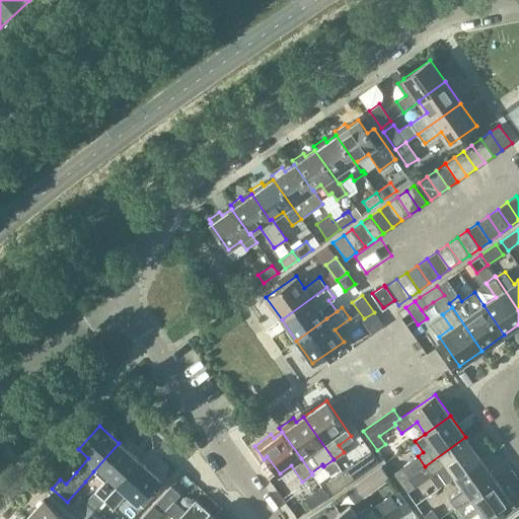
[(465,437),(425,466),(431,475),(437,471),(445,483),(455,475),(479,458),(465,437)]
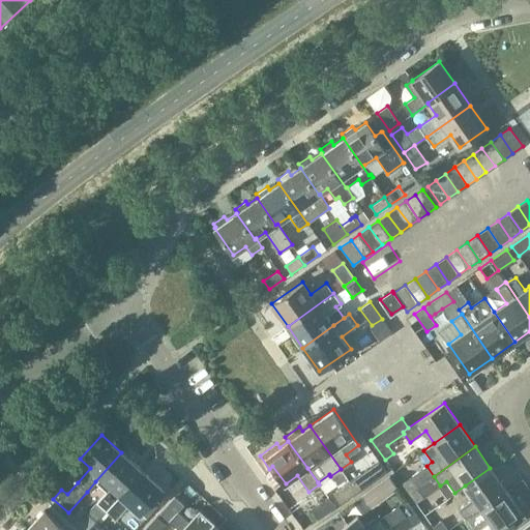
[(121,452),(95,481),(107,491),(97,501),(98,502),(107,509),(141,471),(121,452)]
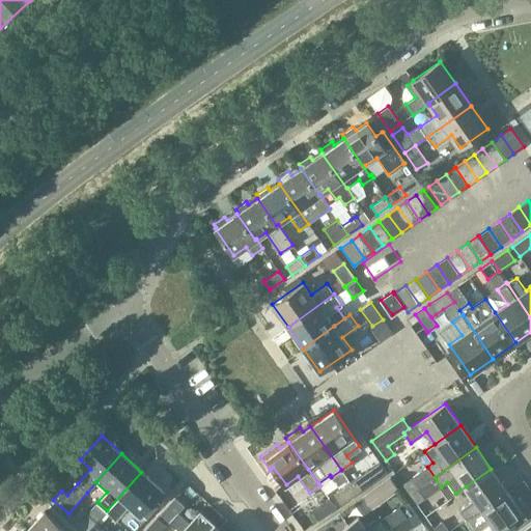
[(435,477),(427,467),(402,484),(410,495),(435,477)]
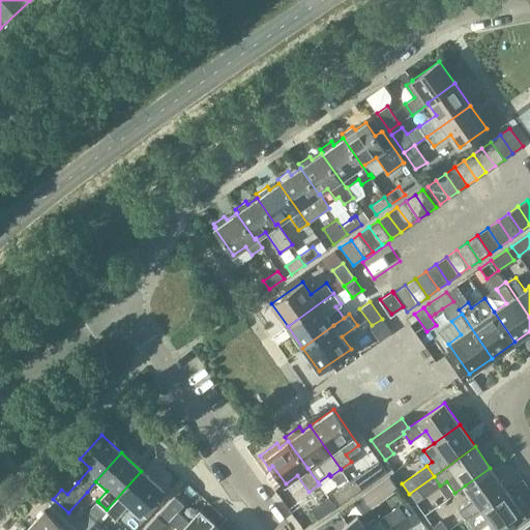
[(490,468),(465,486),(473,498),(458,509),(464,519),(505,490),(490,468)]
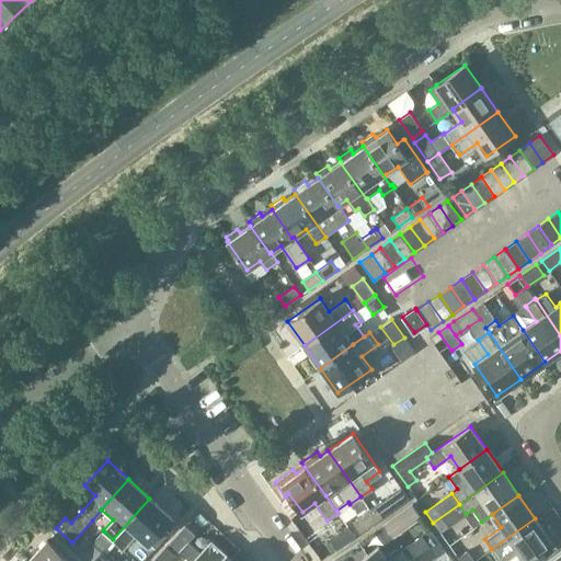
[(370,510),(378,521),(396,507),(388,497),(370,510)]
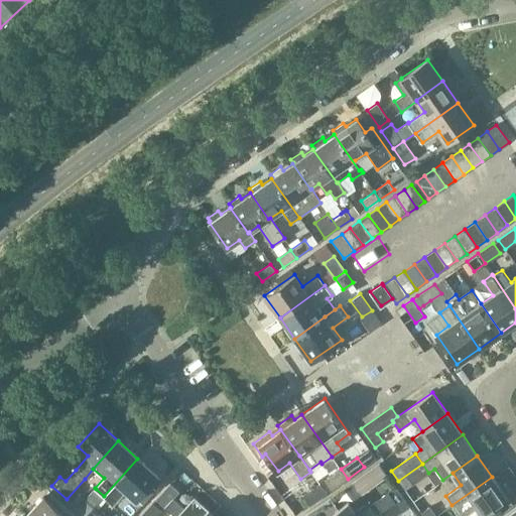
[(137,459),(104,496),(112,504),(125,490),(142,504),(155,490),(149,485),(157,476),(137,459)]
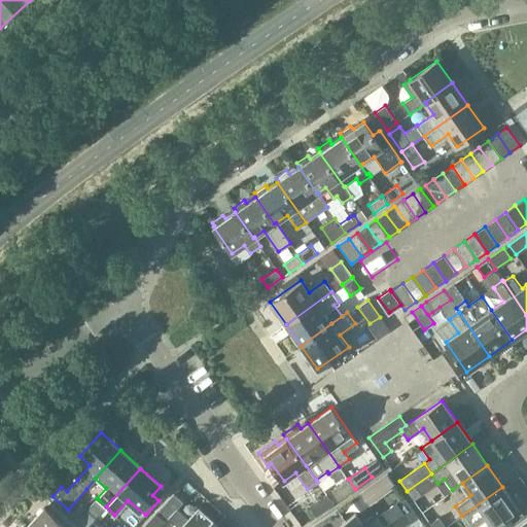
[(407,491),(413,500),(421,494),(437,483),(431,473),(407,491)]
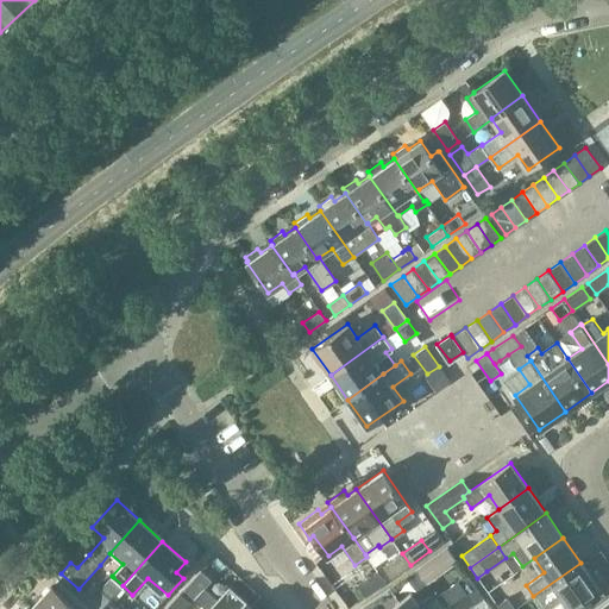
[(426,583),(457,562),(447,548),(416,570),(426,583)]
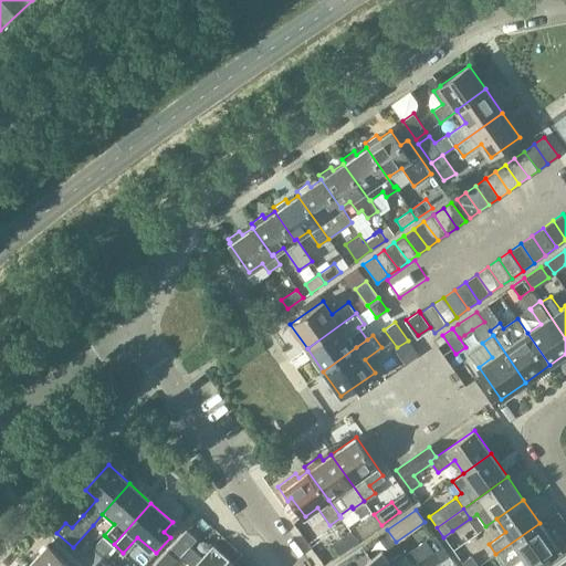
[(381,525),(374,514),(356,527),(363,537),(381,525)]
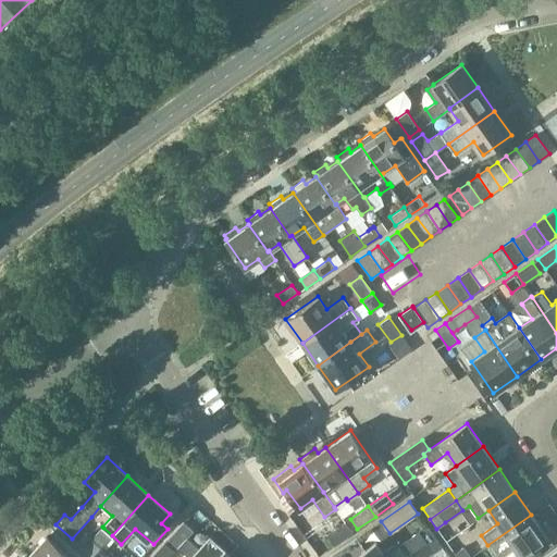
[(531,515),(487,545),(495,555),(496,556),(503,556),(516,548),(521,556),(547,537),(531,515)]
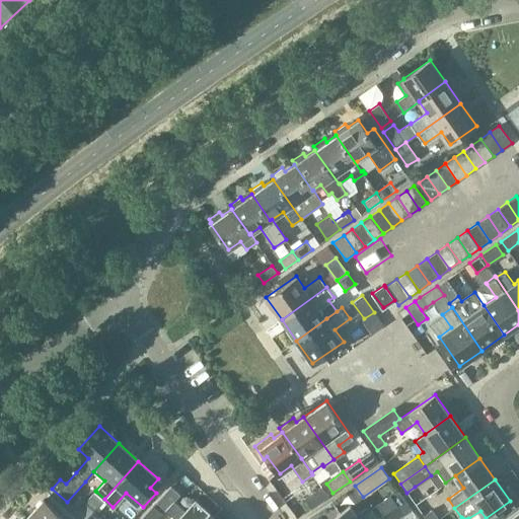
[(311,508),(328,497),(321,486),(304,498),(311,508)]
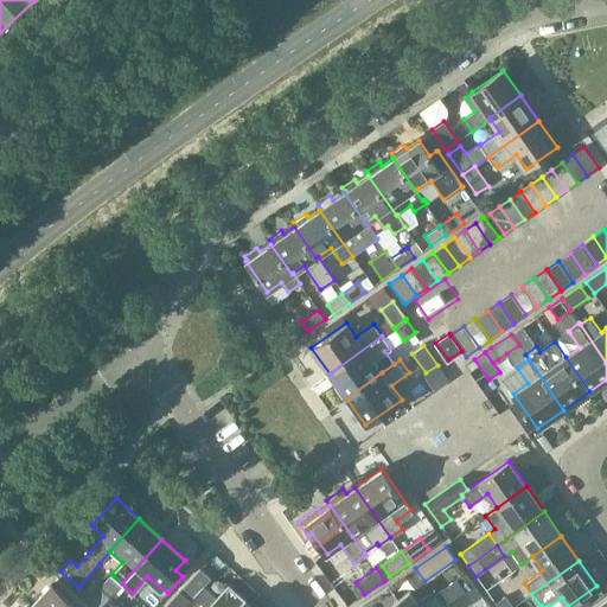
[(200,569),(184,587),(195,596),(204,586),(211,579),(200,569)]
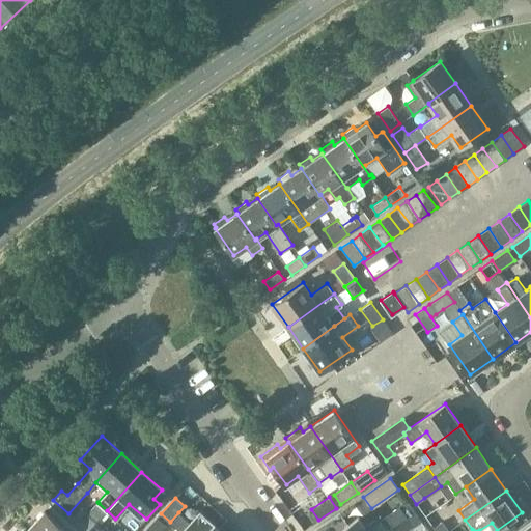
[(407,501),(398,507),(404,518),(414,511),(407,501)]
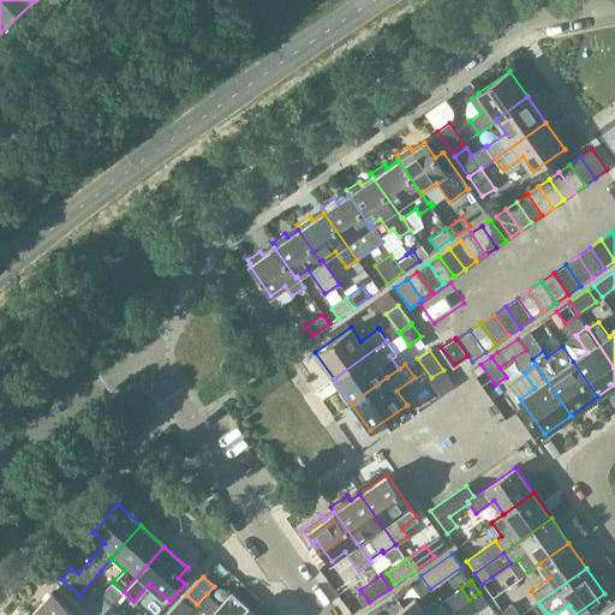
[(124,591),(114,583),(102,596),(112,604),(124,591)]
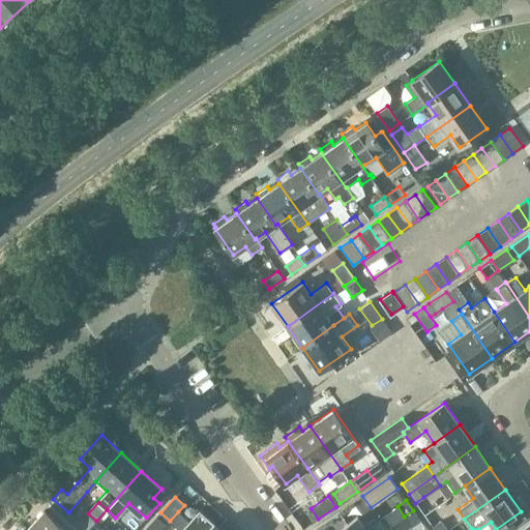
[(382,518),(389,527),(404,517),(398,506),(382,518)]
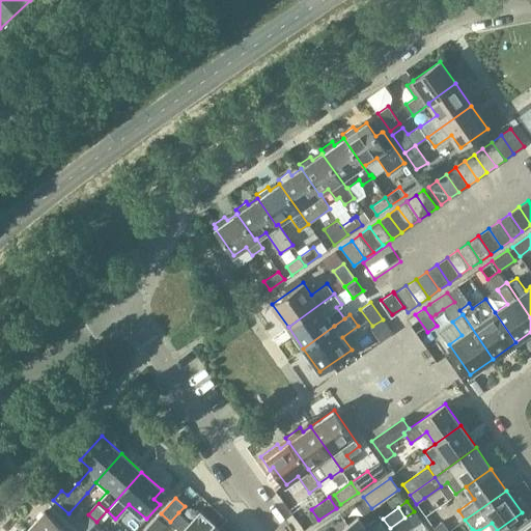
[(88,514),(81,508),(73,516),(88,530),(96,522),(88,514)]
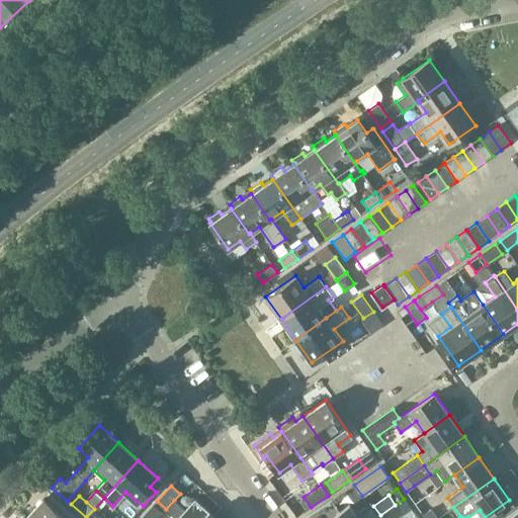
[(25,517),(65,517),(44,498),(25,517)]
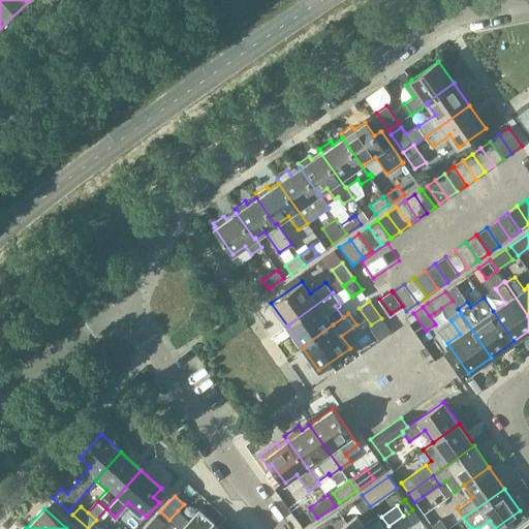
[(220,528),(216,526),(198,509),(188,521),(178,510),(169,520),(179,528),(220,528)]
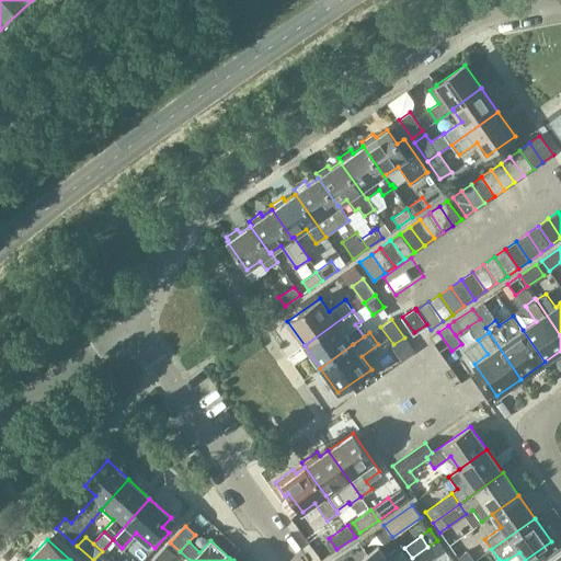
[(437,540),(412,558),(407,560),(430,560),(435,558),(445,551),(437,540)]
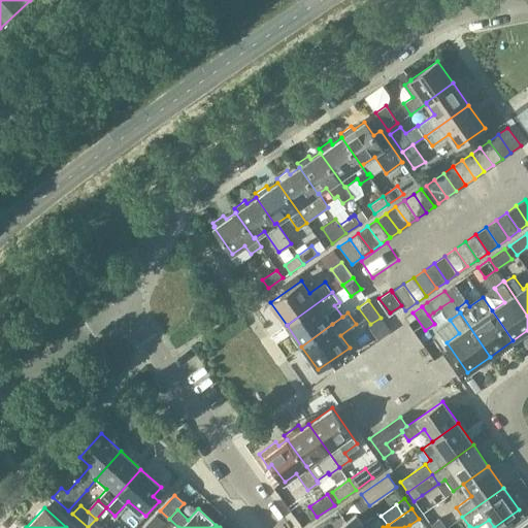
[(383,527),(388,525),(381,516),(377,512),(362,523),(356,514),(335,527),(383,527)]
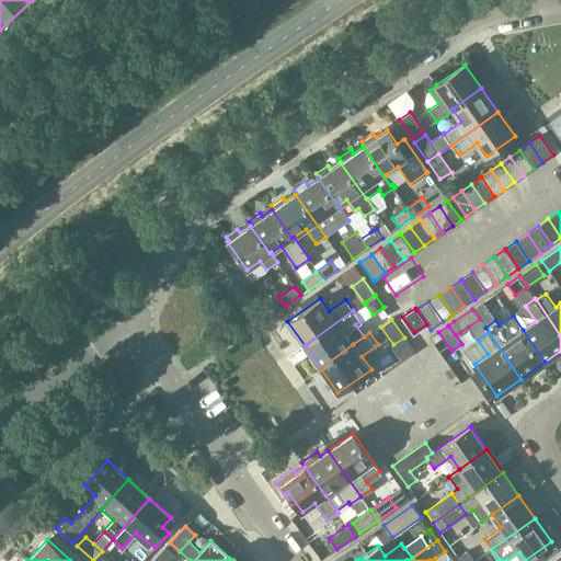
[(165,547),(152,560),(170,560),(175,556),(165,547)]
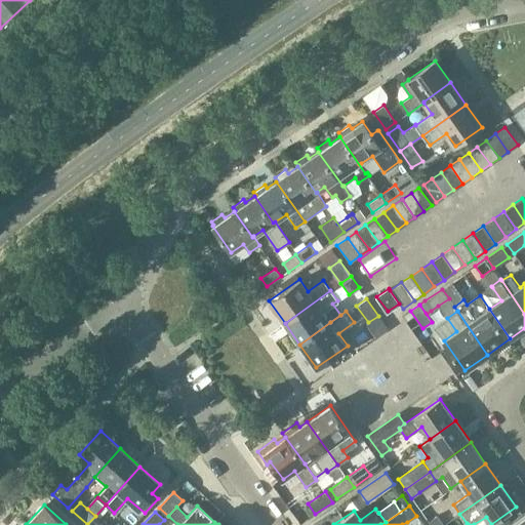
[(224,513),(214,522),(218,524),(232,524),(235,523),(224,513)]
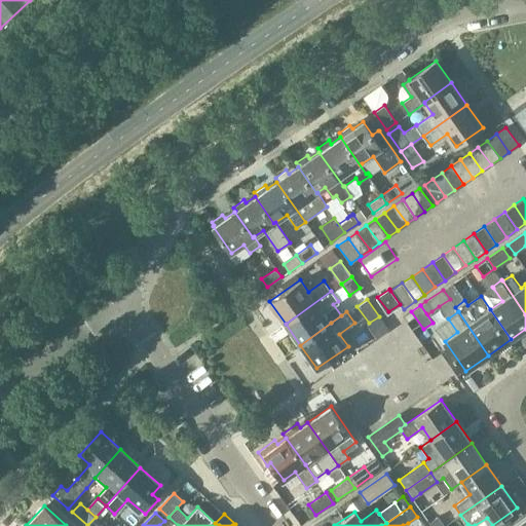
[(86,525),(105,525),(96,517),(87,525),(86,525)]
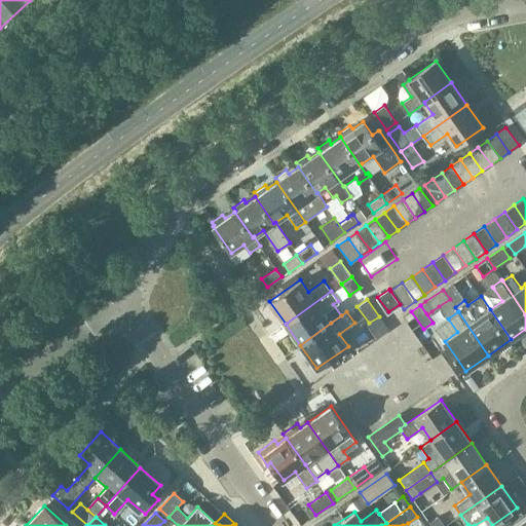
[(431,525),(444,525),(438,517),(429,523),(431,525)]
